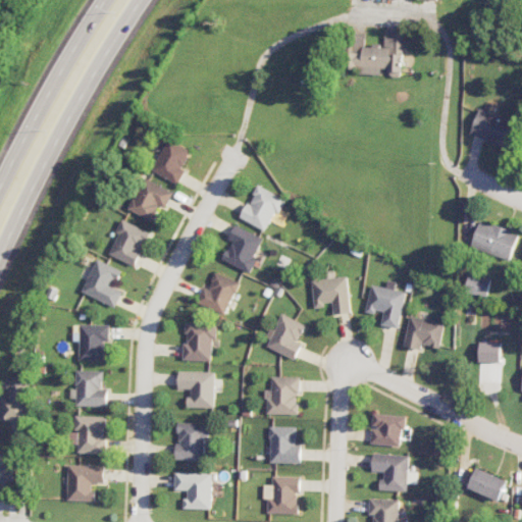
[(404,31),(385,31),(385,45),(366,45),(366,34),(351,33),(350,72),(386,73),(386,77),(403,77),(404,31)]
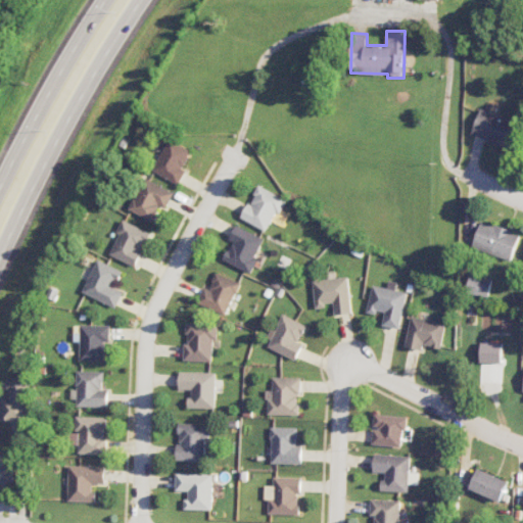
[(472,136),(513,147),(520,121),(479,110),(472,136)]
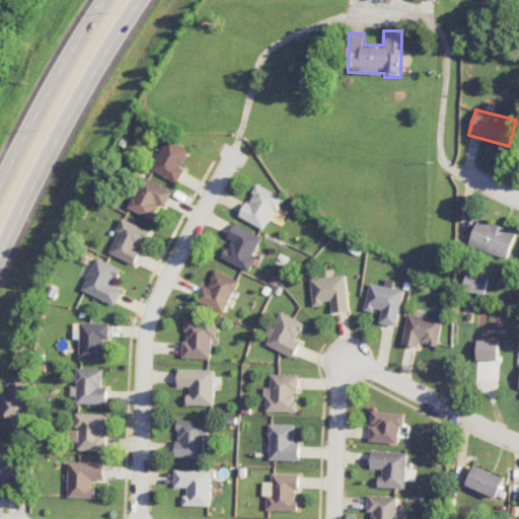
[(152,169),(178,183),(186,168),(182,166),(192,149),(169,138),(152,169)]
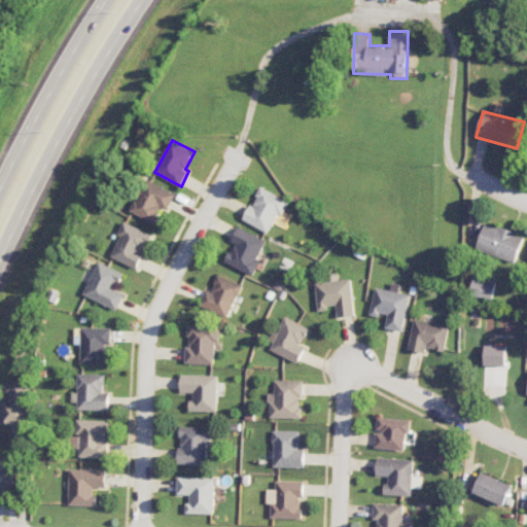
[(176,192),(145,180),(132,213),(155,222),(162,208),(168,211),(176,192)]
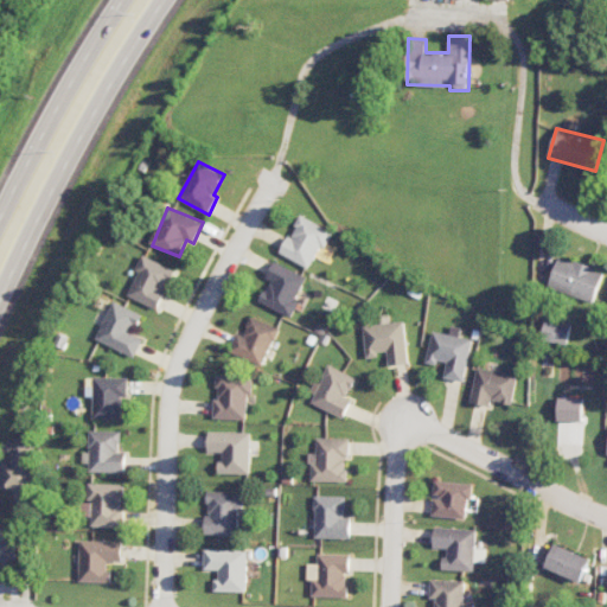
[(280,254),(311,269),(331,231),(301,215),(280,254)]
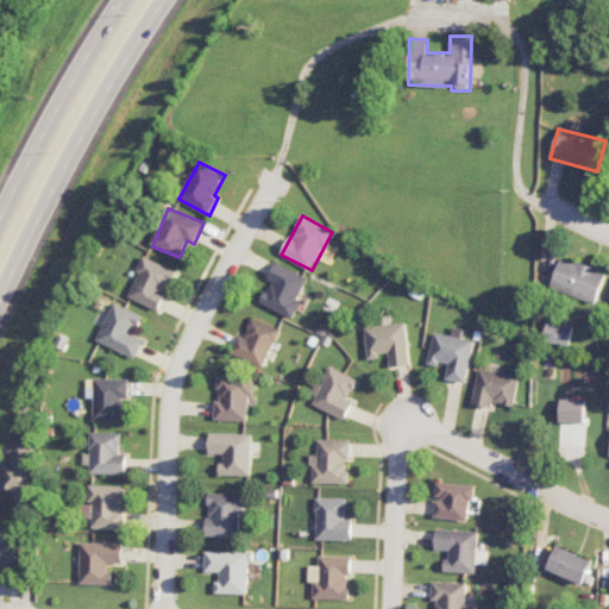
[(140,272),(129,296),(158,311),(176,271),(143,257),(137,270),(140,272)]
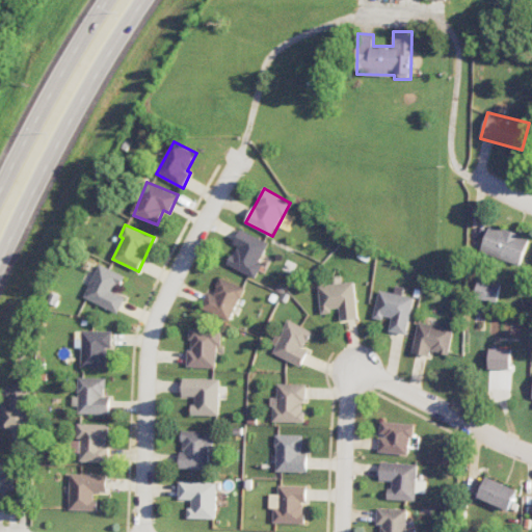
[(529,236),(488,225),(481,254),(522,264),(529,236)]
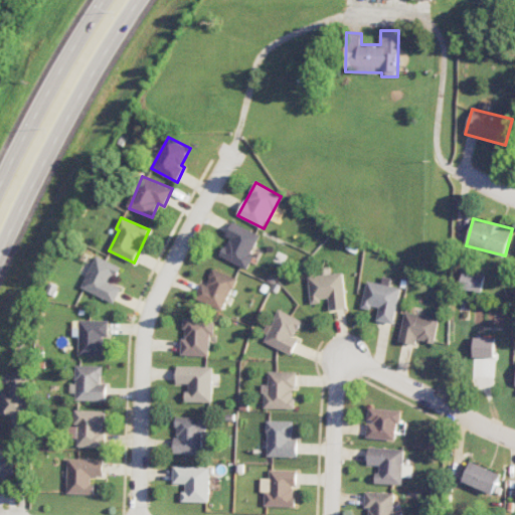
[(261,234),(232,222),(226,235),(229,237),(220,256),(245,268),(261,234)]
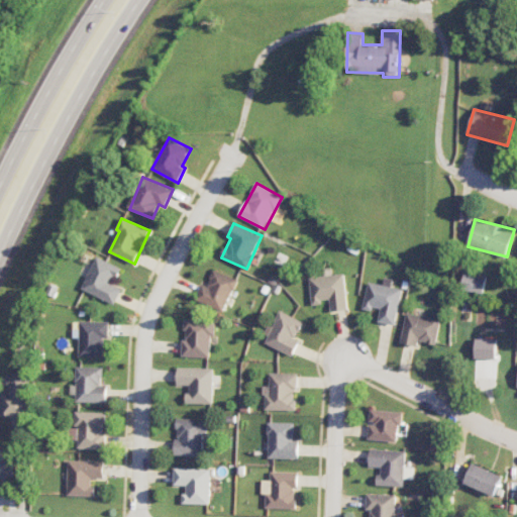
[(115,304),(122,288),(110,283),(113,276),(118,277),(121,268),(96,256),(82,290),(115,304)]
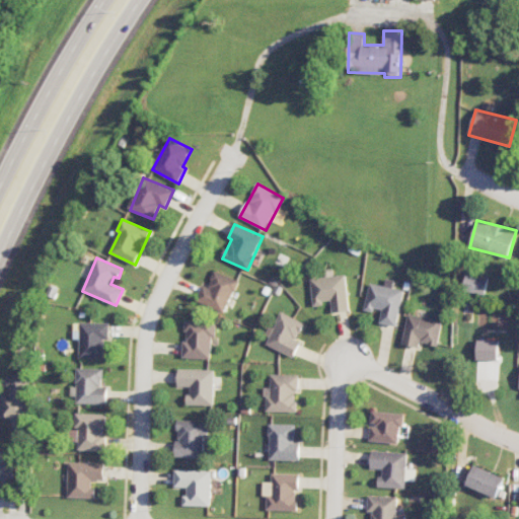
[(209,286),(203,284),(196,301),(225,313),(238,281),(215,271),(209,286)]
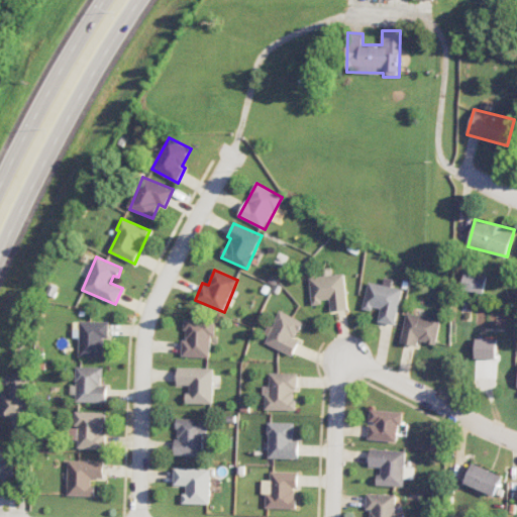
[(484,294),(487,277),(466,273),(461,290),(484,294)]
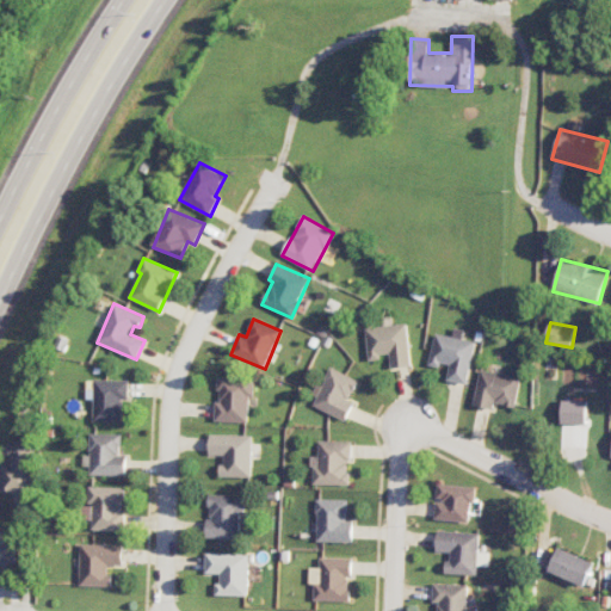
[(411,366),(406,323),(364,328),(368,359),(389,357),(390,369),(411,366)]
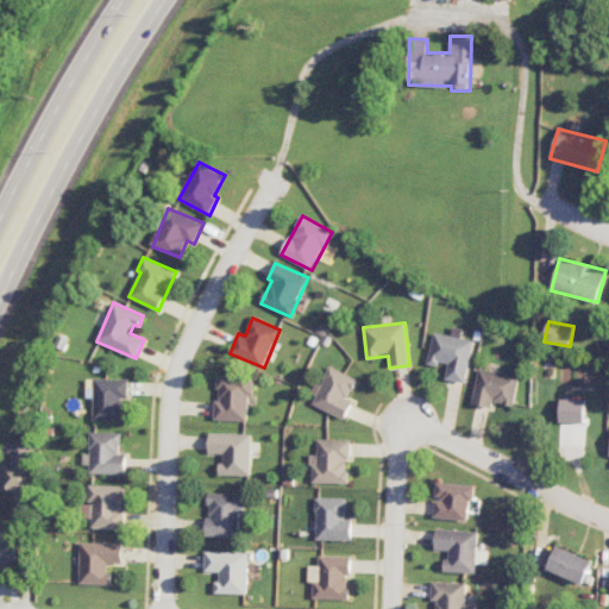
[(446,378),(465,382),(473,340),(460,338),(462,330),(452,327),(451,336),(433,332),(427,362),(449,366),(446,378)]
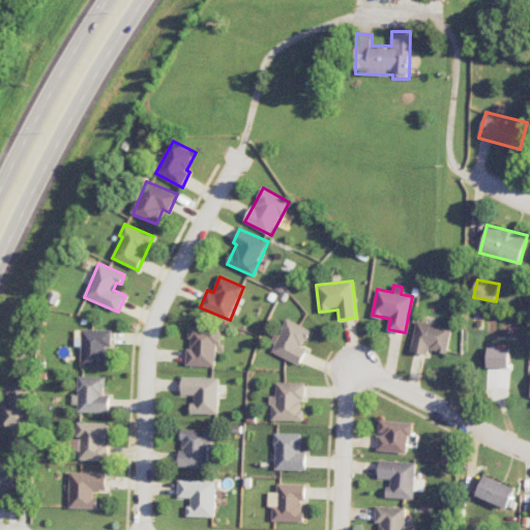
[(311,330),(285,318),(273,342),(275,343),(271,351),(299,365),(307,349),(302,347),(311,330)]
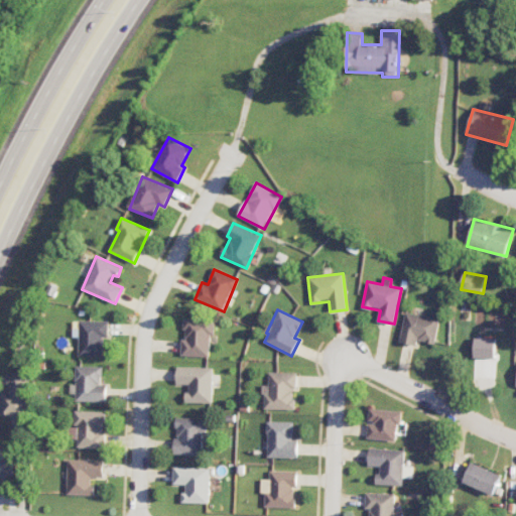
[(440,318),(405,312),(400,343),(416,346),(417,341),(435,344),(440,318)]
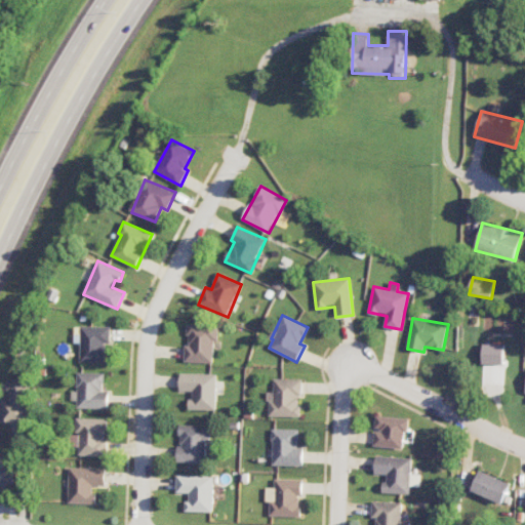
[(186,361),(213,363),(214,340),(218,340),(218,325),(187,324),(186,361)]
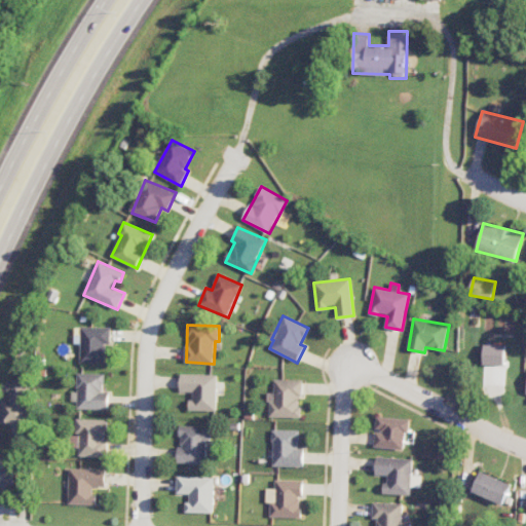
[(106,364),(106,344),(111,344),(111,327),(81,327),(81,363),(106,364)]
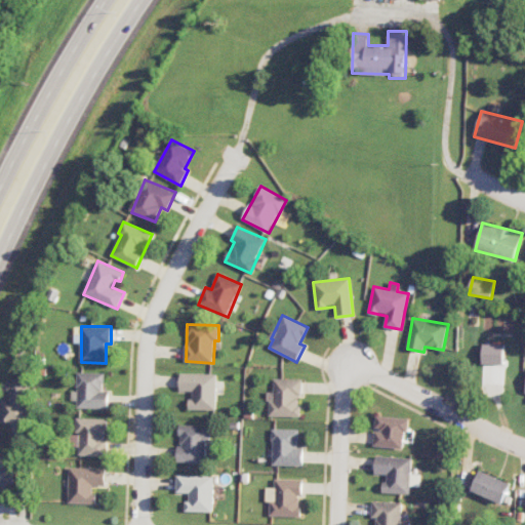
[(105,373),(78,372),(77,393),(73,393),(73,401),(78,401),(78,408),(109,409),(110,392),(105,392),(105,373)]
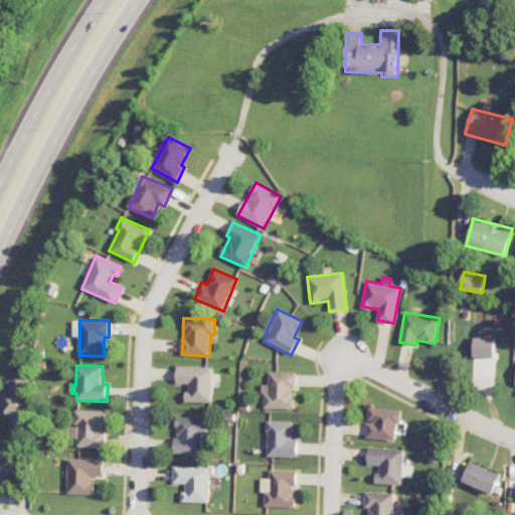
[(212,402),(212,367),(177,366),(176,383),(187,383),(186,401),(212,402)]
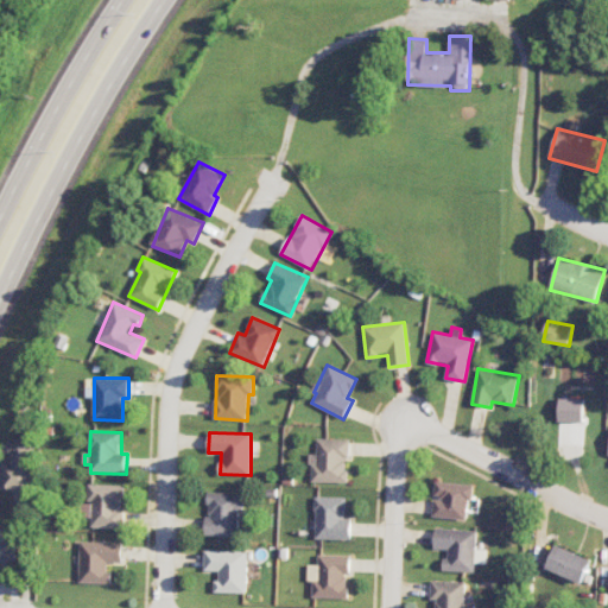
[(310,481),(348,483),(349,439),(317,438),(316,454),(311,454),(310,481)]
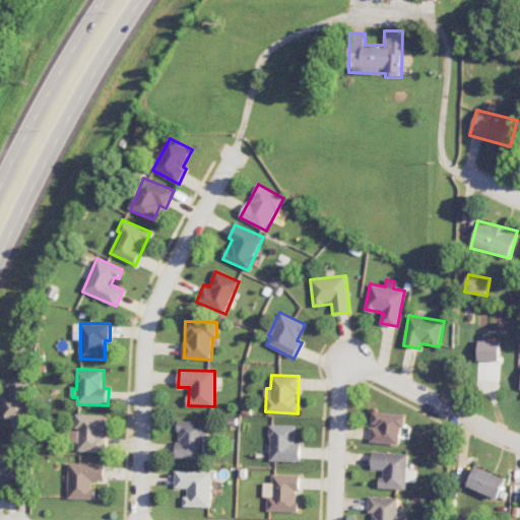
[(401,445),(404,414),(373,411),(370,441),(401,445)]
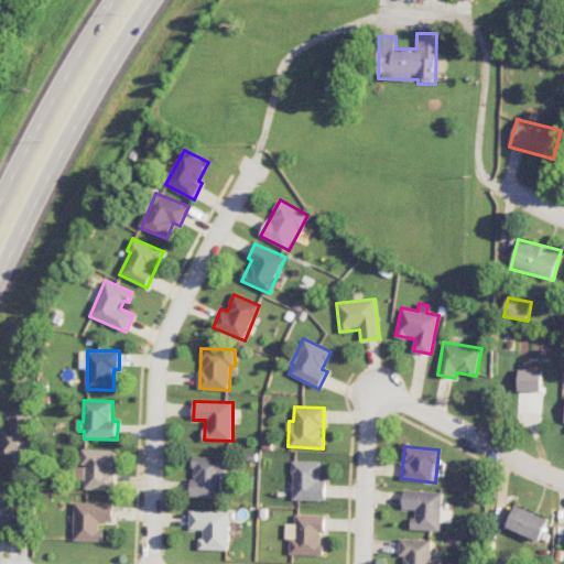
[(116,489),(116,473),(114,473),(115,449),(80,449),(80,466),(75,466),(75,480),(85,480),(85,489),(116,489)]
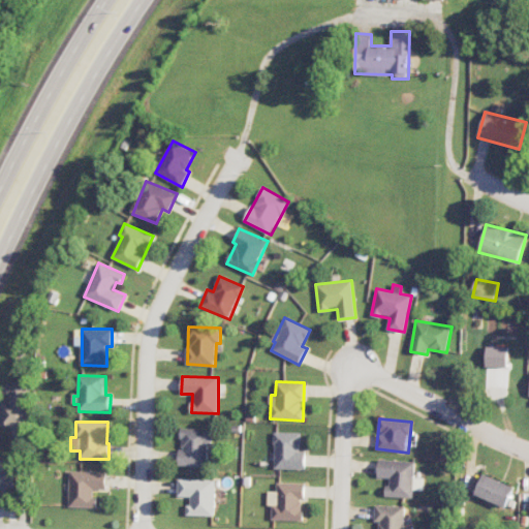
[(208,466),(208,444),(212,444),(213,429),(181,429),(180,466),(208,466)]
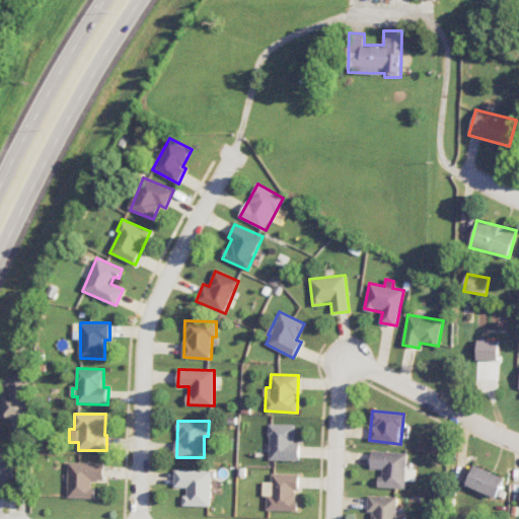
[(269,459),(300,460),(300,442),(295,442),(295,425),(270,424),(269,459)]
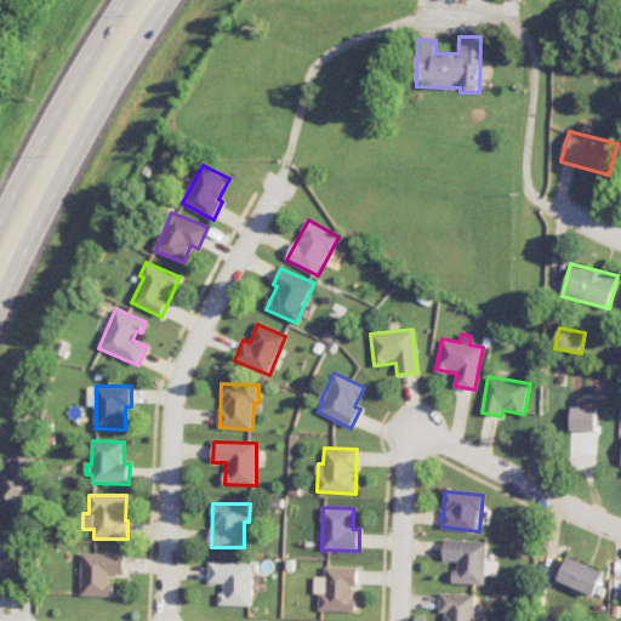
[(0,574),(17,573),(15,540),(0,540),(0,574)]
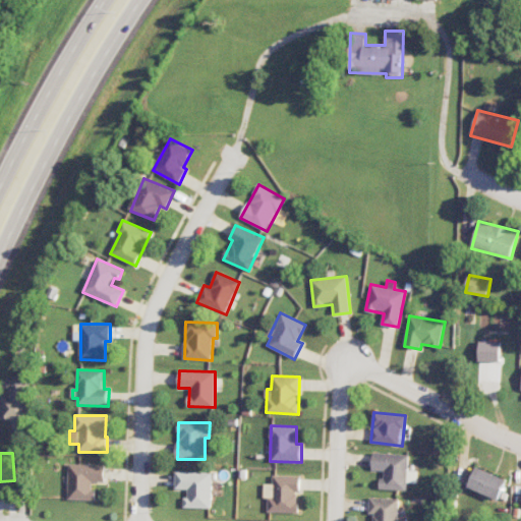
[(409,455),(373,453),(372,469),(383,470),(382,488),(407,489),(409,455)]
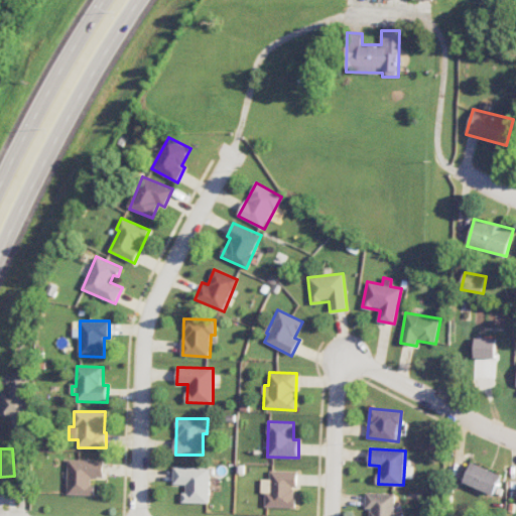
[(105,460),(69,460),(68,495),(93,495),(94,477),(104,478),(105,460)]
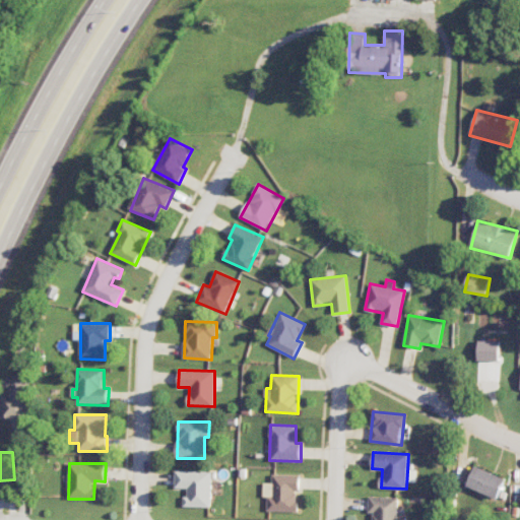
[(499,499),(507,478),(476,466),(467,485),(499,499)]
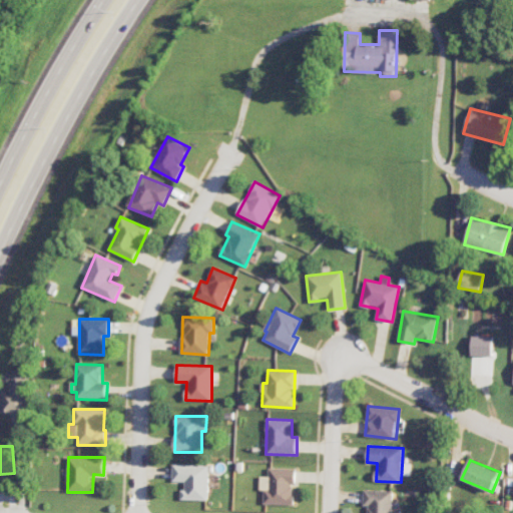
[(172,481),(182,482),(181,500),(207,501),(208,465),(172,464),(172,481)]
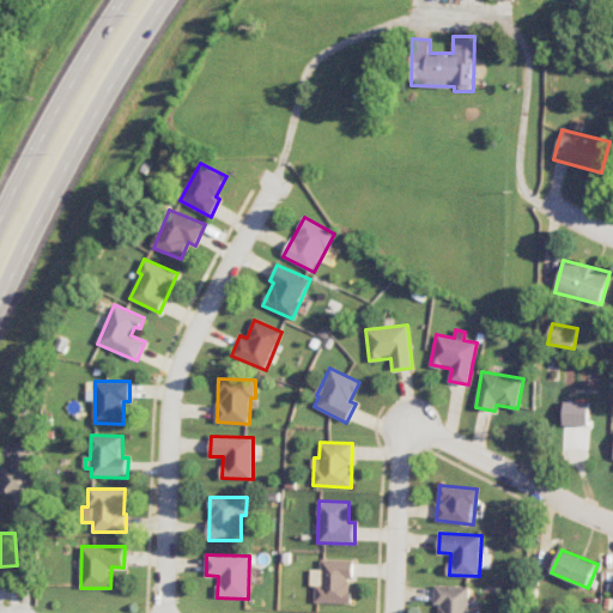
[(353,559),(320,559),(320,569),(310,569),(310,587),(315,587),(314,602),(350,604),(351,578),(353,578),(353,559)]
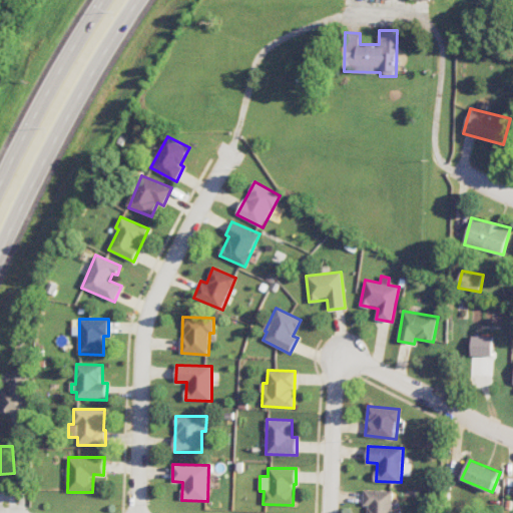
[(392,512),(393,491),(364,490),(364,505),(368,505),(367,512),(392,512)]
